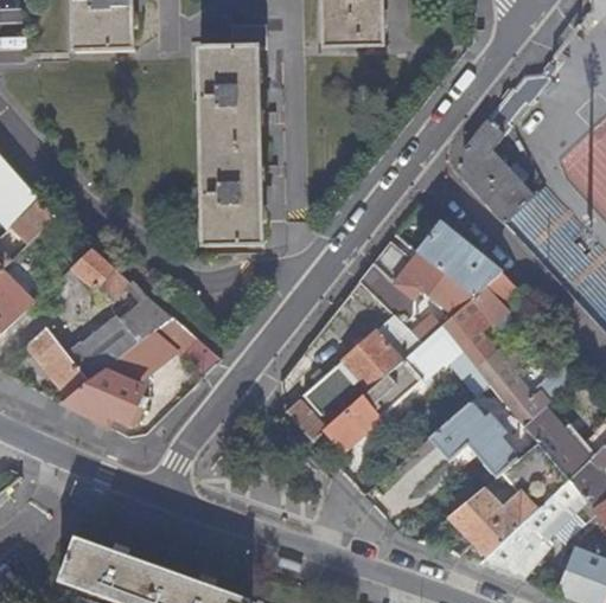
[(71,0),(74,50),(132,50),(132,8),(138,8),(138,0),(71,0)]
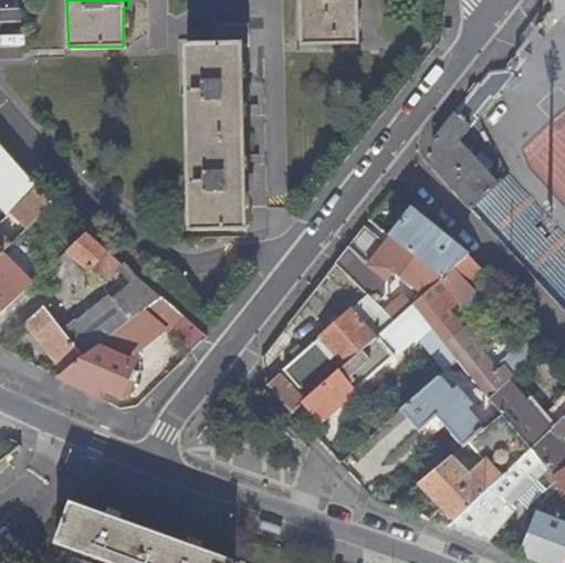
[(300,0),(300,42),(355,41),(354,0),(300,0)]
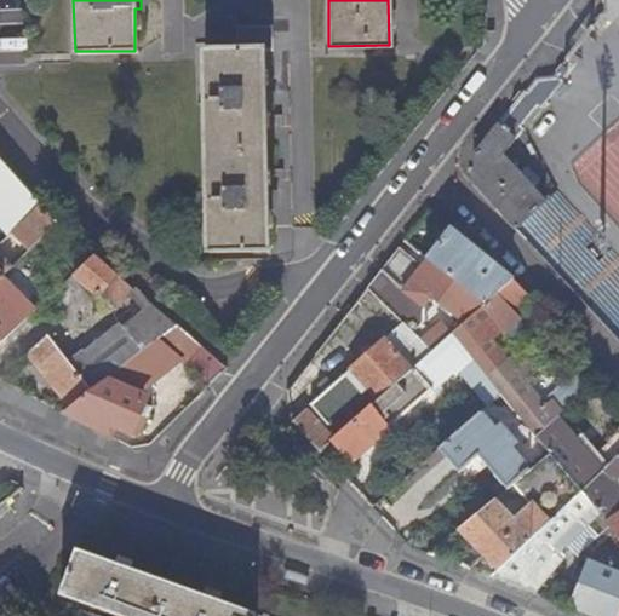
[(602,0),(603,7),(594,18),(601,23),(606,17),(609,18),(618,7),(618,0),(602,0)]
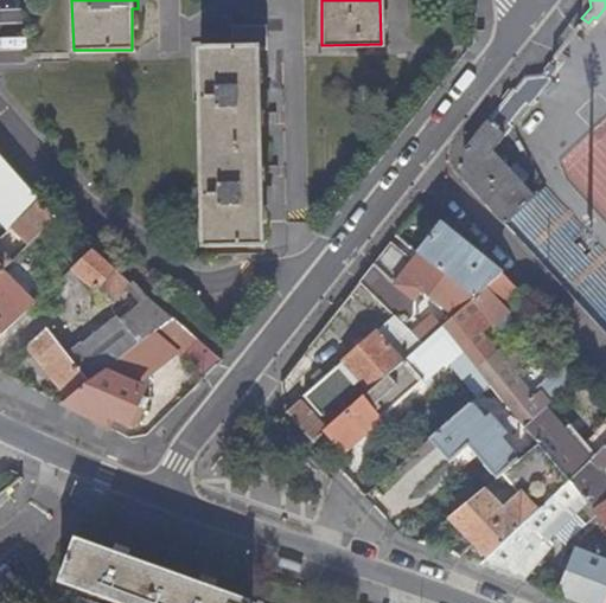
[(263,47),(263,25),(230,25),(230,47),(198,49),(201,245),(260,244),(260,201),(265,203),(266,188),(259,187),(257,104),(263,104),(265,91),(257,89),(256,47),(263,47)]
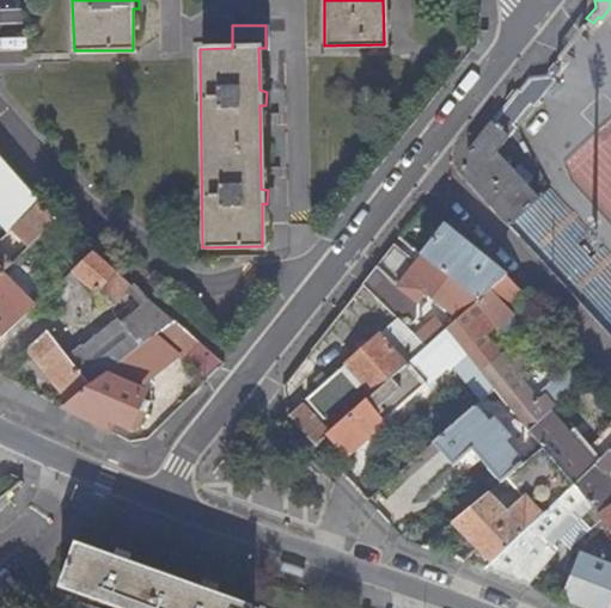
[(509,222),(539,196),(526,182),(519,174),(496,148),(515,124),(512,121),(531,98),(535,99),(554,77),(553,75),(561,65),(554,59),(545,69),(529,72),(469,146),(468,176),(509,222)]
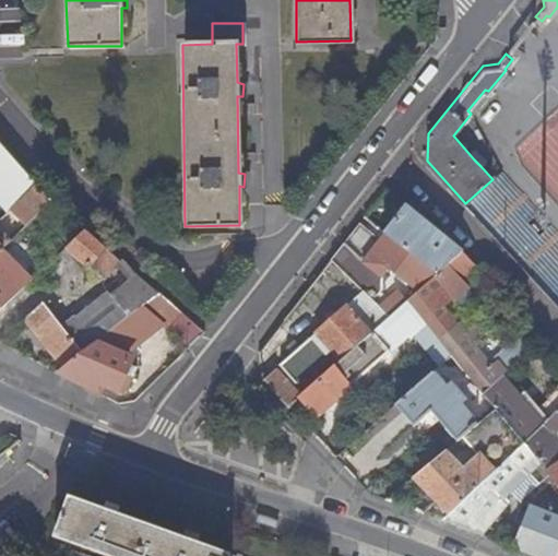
[(11,204),(34,181),(0,144),(0,197),(9,205),(11,204)]
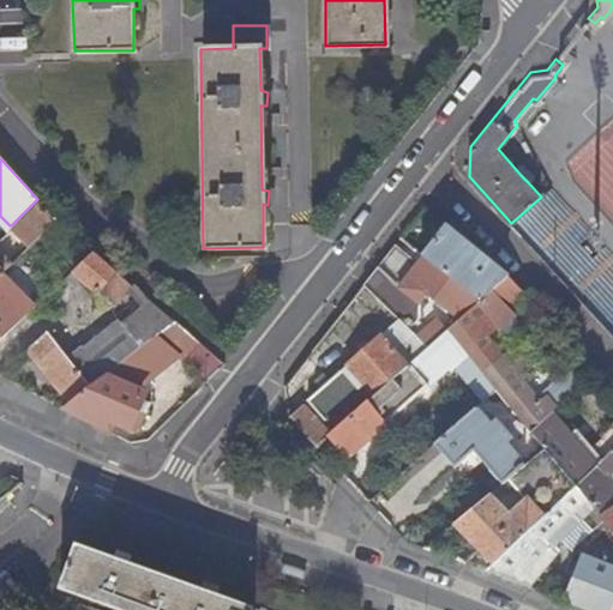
[(521,175),(528,182),(533,176),(524,167),(521,170),(523,173),(521,175)]
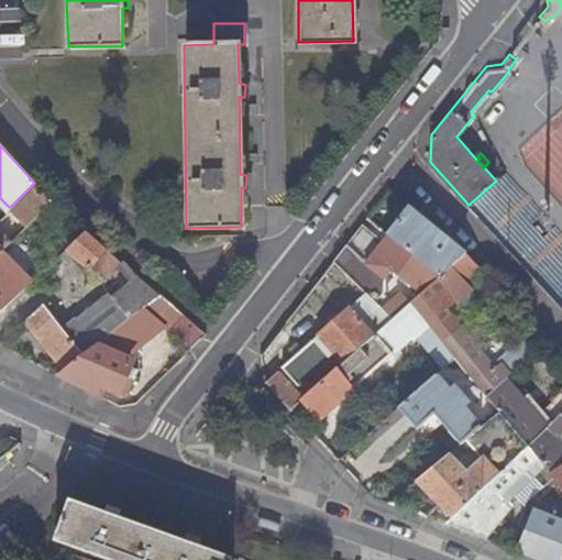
[(469,205),(561,306),(561,231),(507,171),(496,180),(469,205)]
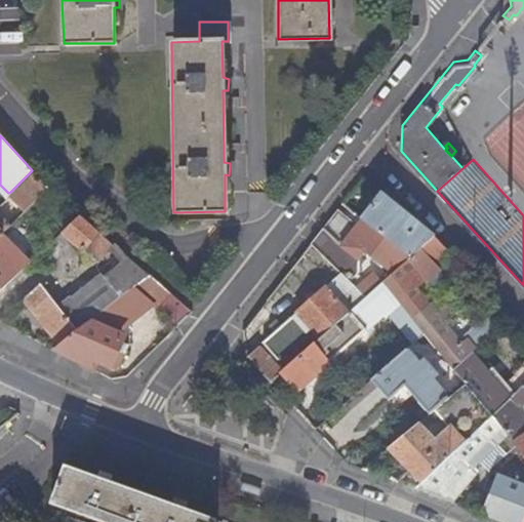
[(26,206),(47,186),(32,170),(10,192),(26,206)]
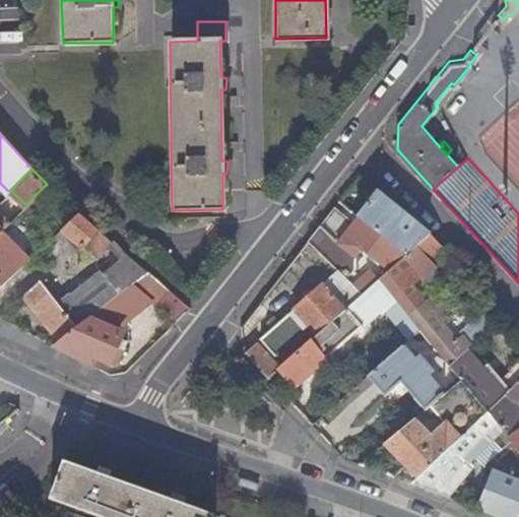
[(430,231),(376,188),(360,209),(357,213),(359,215),(406,252),(430,231)]
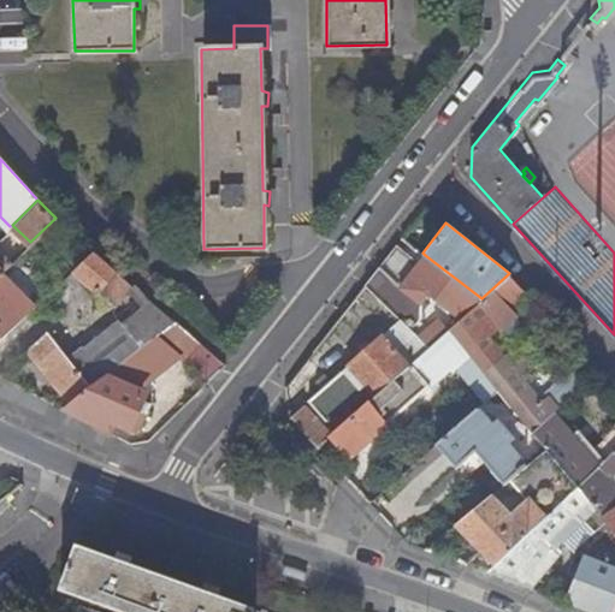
[(482,298),(425,255),(419,262),(396,244),(366,283),(402,318),(411,327),(421,319),(420,301),(429,290),(462,316),(482,298)]
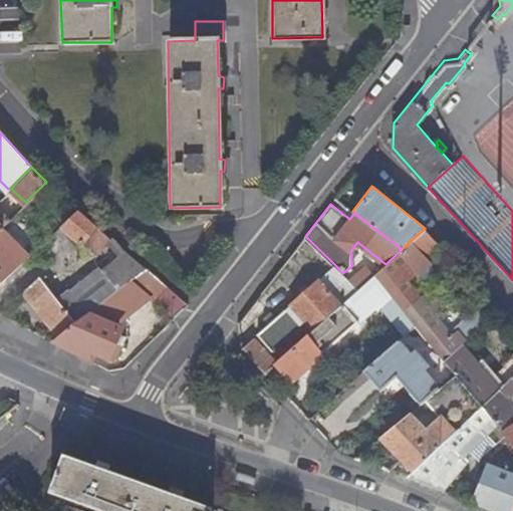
[(87,310),(130,278),(143,267),(118,246),(76,208),(60,224),(104,264),(71,290),(65,294),(71,301),(63,308),(55,297),(38,276),(21,290),(56,335),(87,310)]
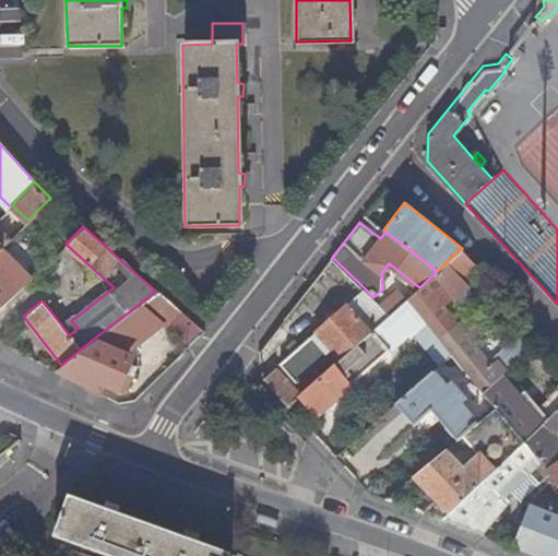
[(0,246),(9,237),(0,228),(0,246)]
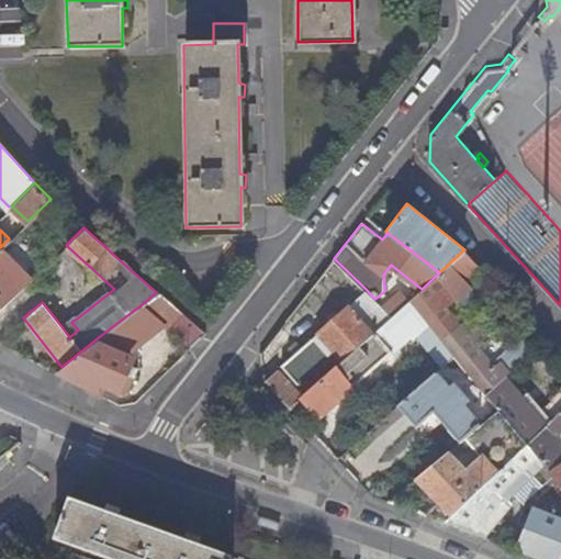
[(480,267),(464,249),(439,272),(422,289),(410,300),(427,323),(453,355),(485,394),(505,375),(508,372),(497,362),(494,366),(478,346),(484,341),(478,334),(482,330),(478,324),(468,333),(446,308),(452,302),(448,297),(480,267)]
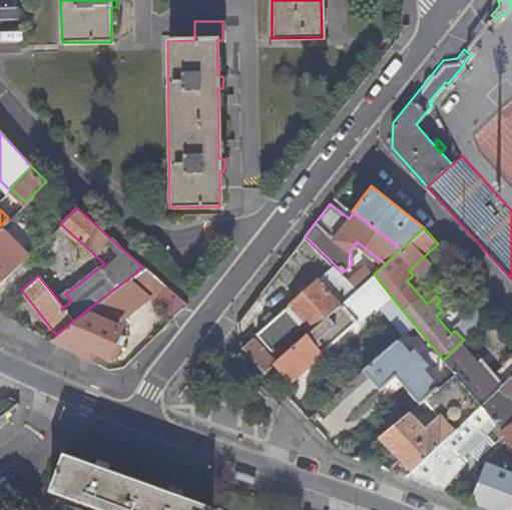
[(0,280),(26,256),(0,228),(0,280)]
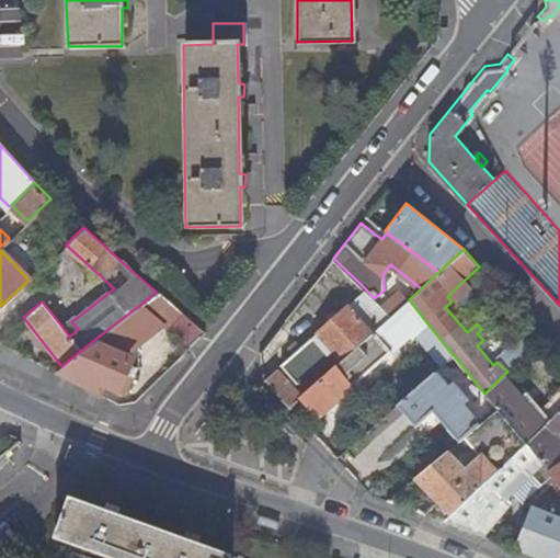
[(378,303),(374,298),(366,289),(282,365),(297,383),(333,350),(342,359),(375,330),(390,315),(378,303)]
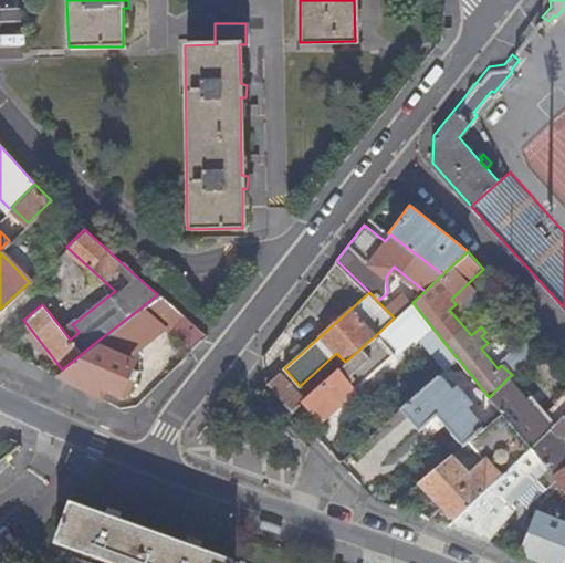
[(158,324),(176,310),(158,293),(157,294),(143,306),(158,324)]
